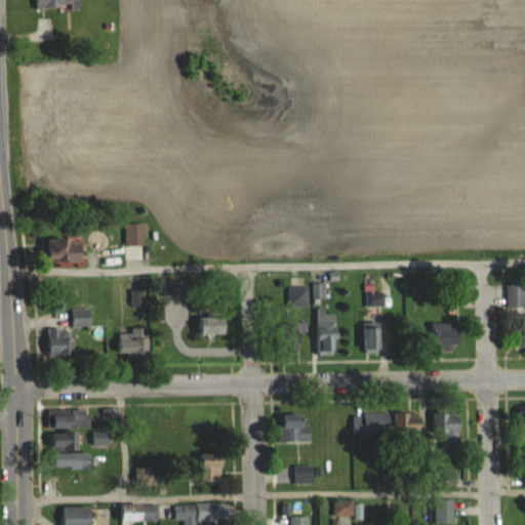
[(81,9),(80,0),(35,0),(36,9),(81,9)]
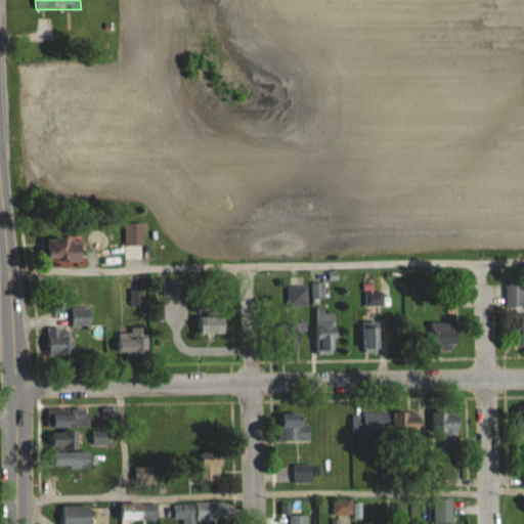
[(49,239),(49,259),(84,259),(84,239),(49,239)]
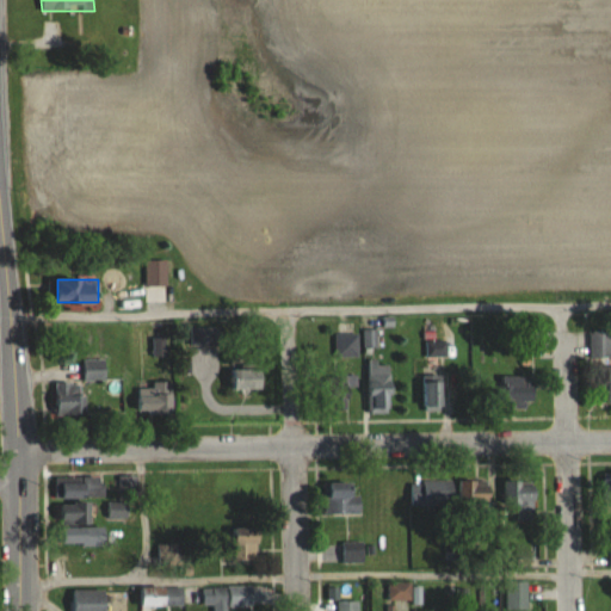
[(610,329),(588,329),(588,359),(610,359),(610,329)]
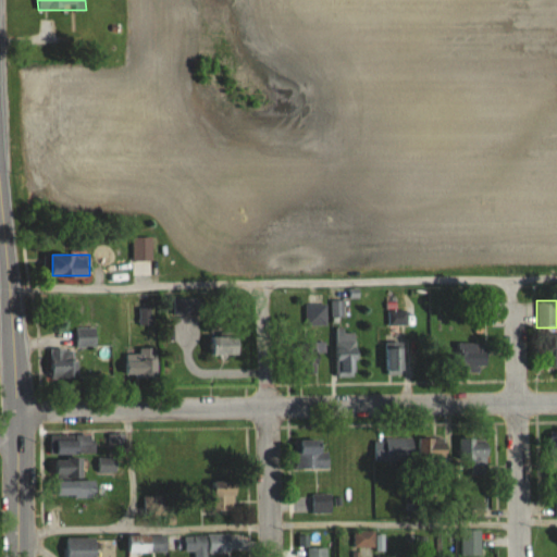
[(325,304),(304,304),(304,326),(325,326),(325,304)]
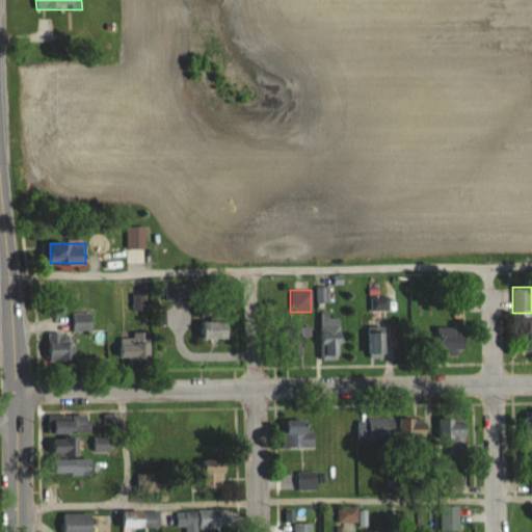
[(73,331),(92,331),(92,313),(73,313),(73,331)]
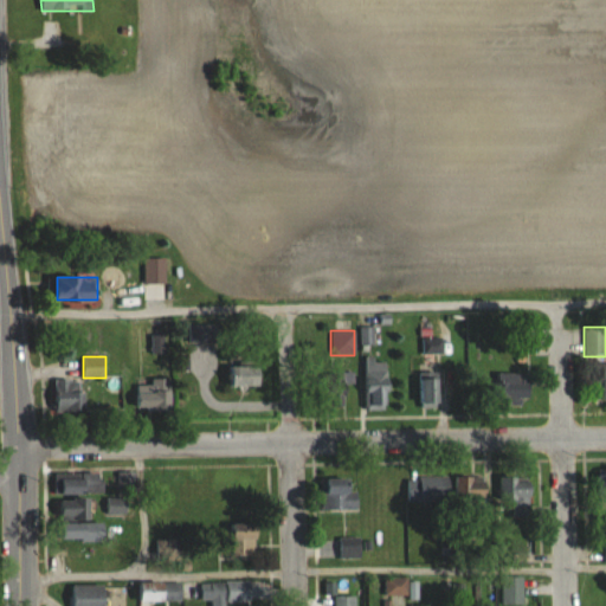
[(388,410),(389,360),(363,360),(363,410),(388,410)]
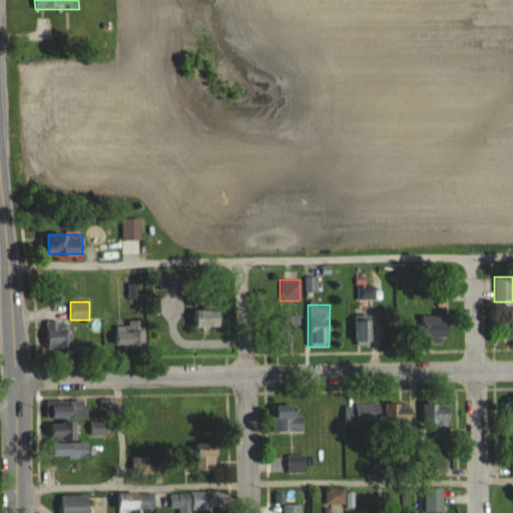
[(221,327),(221,309),(193,309),(193,327),(221,327)]
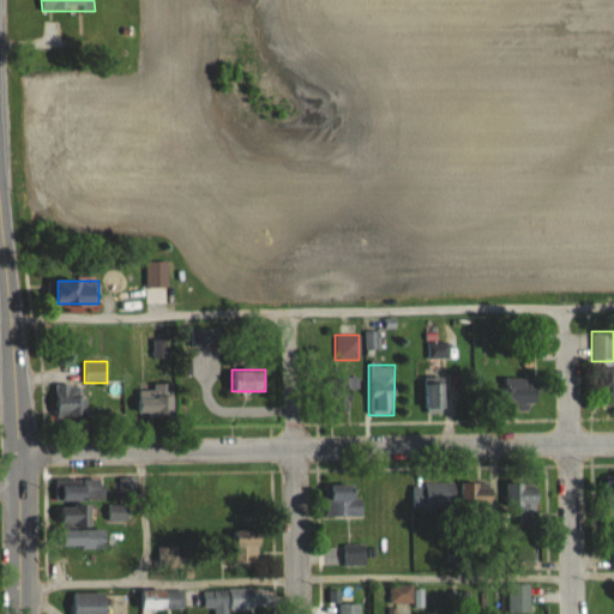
[(350,375),(330,375),(330,416),(350,416),(350,375)]
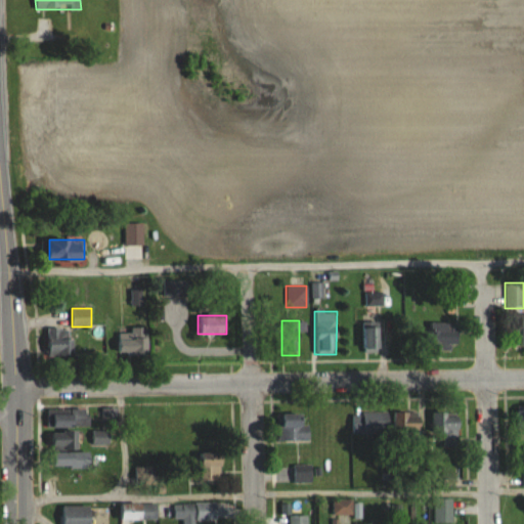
[(381,321),(363,321),(363,352),(381,352),(381,321)]
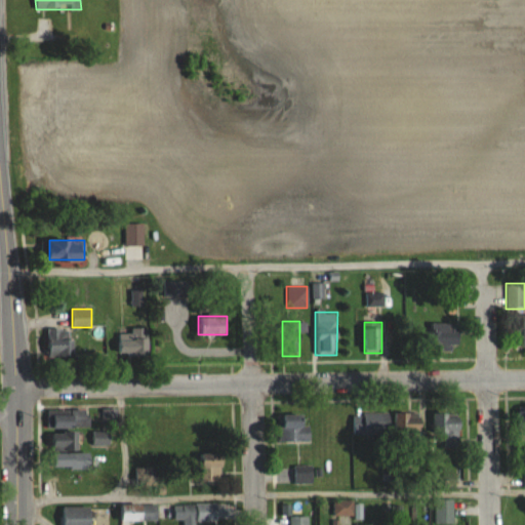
[(458,351),(458,323),(432,323),(432,351),(458,351)]
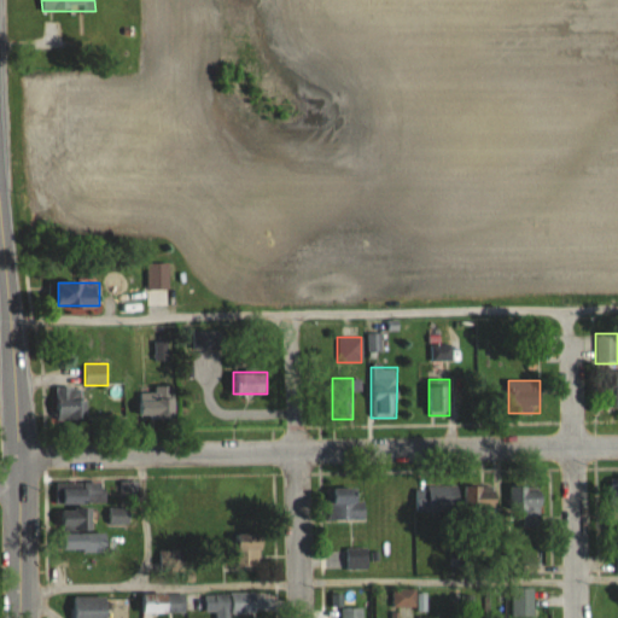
[(56,423),(82,423),(82,386),(56,386),(56,423)]
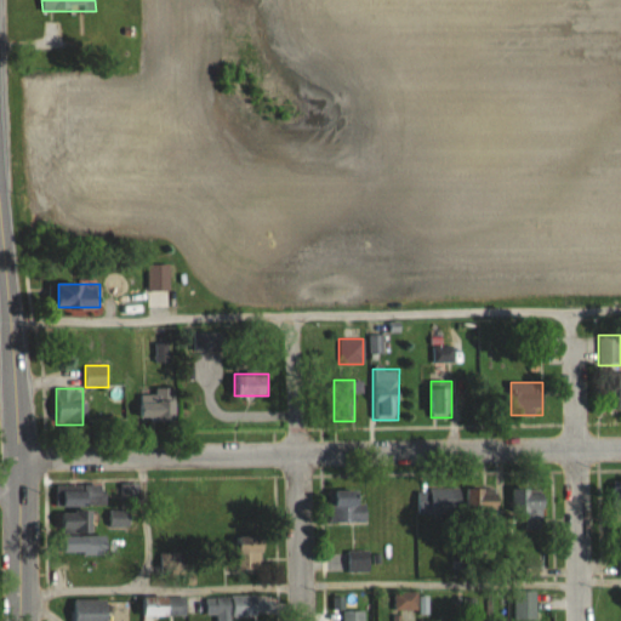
[(138,396),(138,421),(176,421),(176,396),(138,396)]
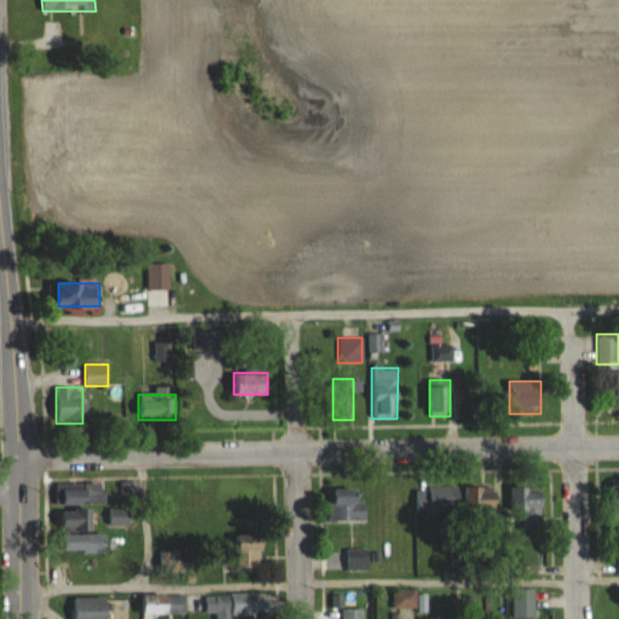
[(120,482),(120,504),(138,504),(138,482),(120,482)]
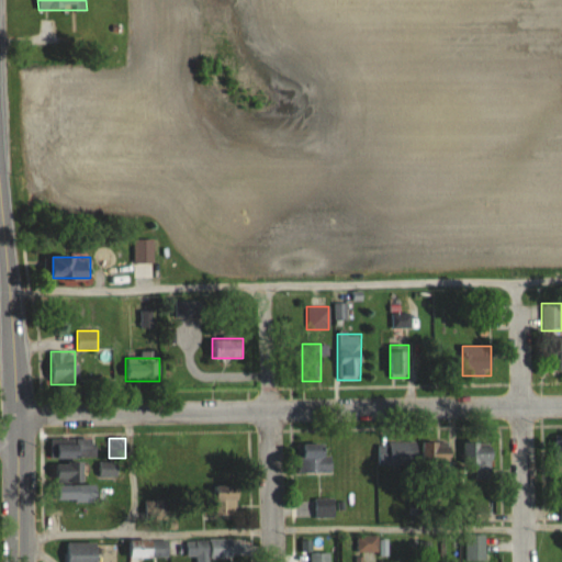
[(93,458),(93,439),(51,439),(51,458),(93,458)]
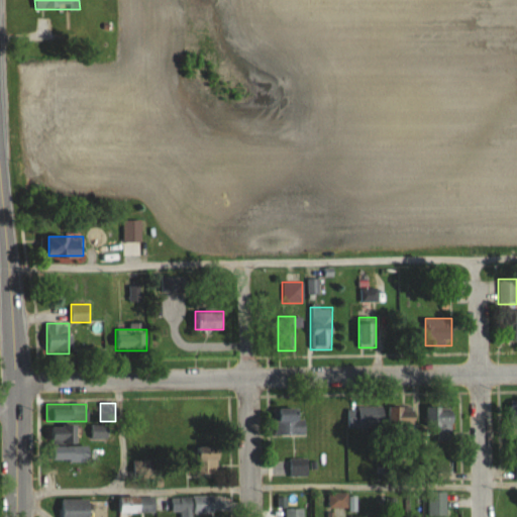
[(415,425),(415,406),(399,406),(400,426),(415,425)]
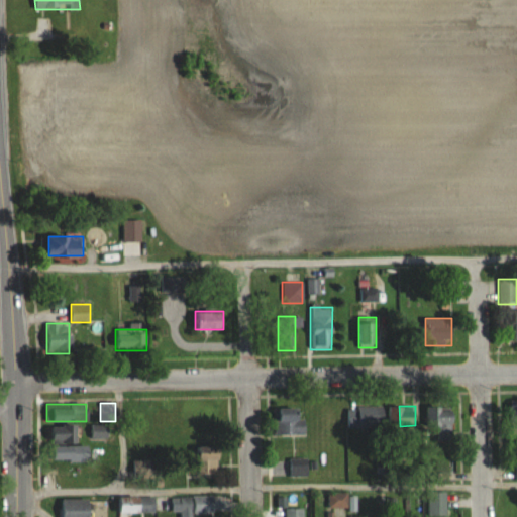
[(346,407),(346,429),(385,429),(385,407),(346,407)]
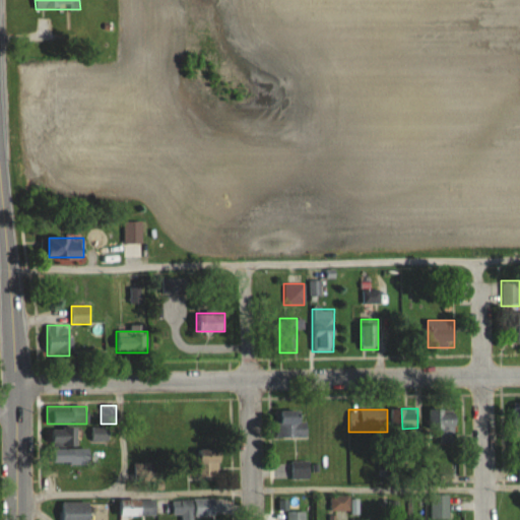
[(456,443),(456,409),(431,409),(431,428),(440,428),(440,443),(456,443)]
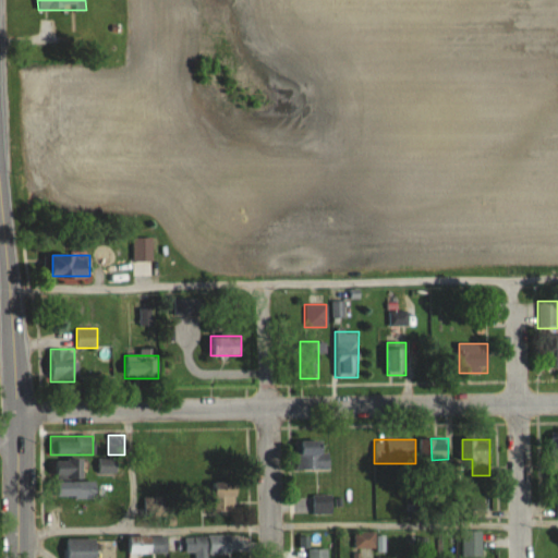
[(328,469),(328,440),(295,440),(295,469),(328,469)]
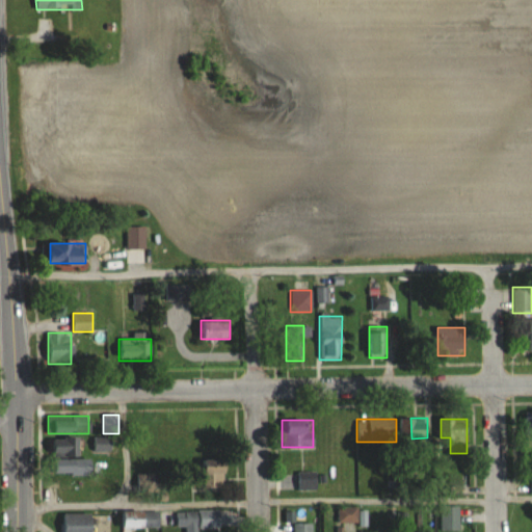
[(51,456),(79,456),(79,437),(51,437),(51,456)]
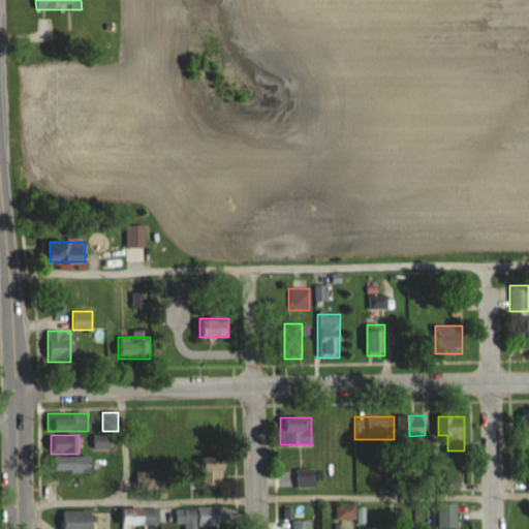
[(51,457),(51,472),(90,472),(90,457),(51,457)]
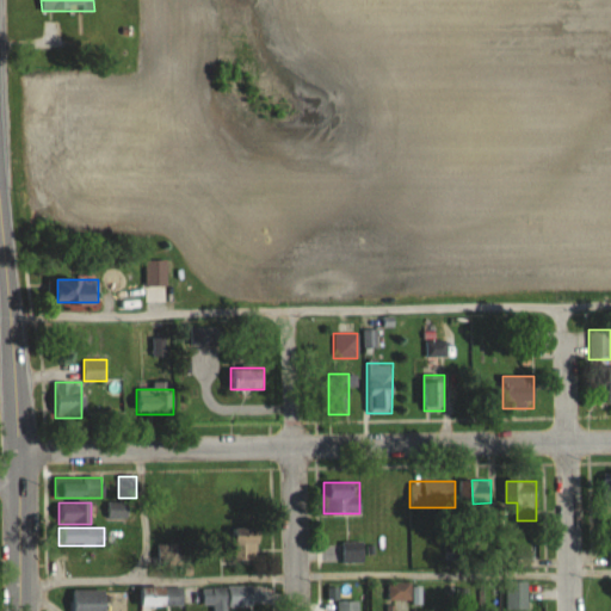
[(260,528),(234,528),(234,560),(260,560),(260,528)]
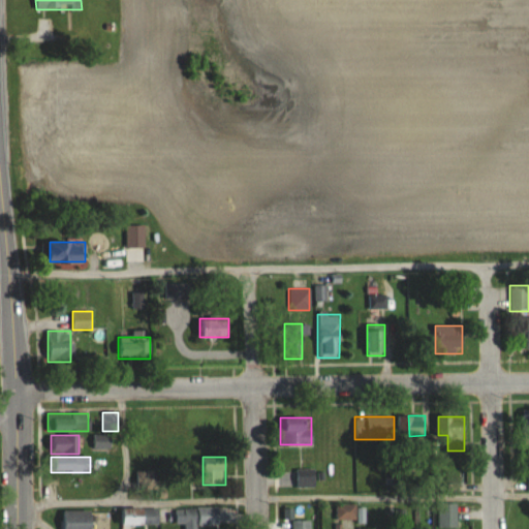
[(315,487),(315,469),(294,469),(294,487),(315,487)]
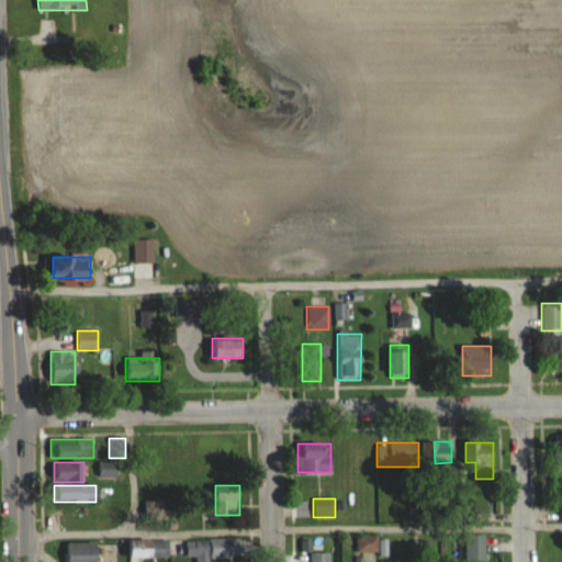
[(465,561),(485,561),(485,535),(465,535),(465,561)]
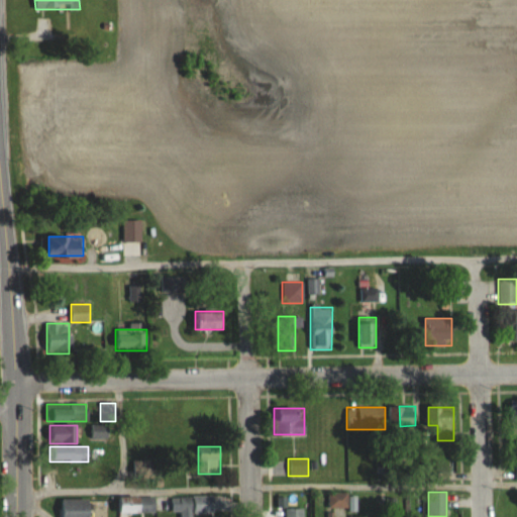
[(345,507),(345,494),(329,494),(329,507),(345,507)]
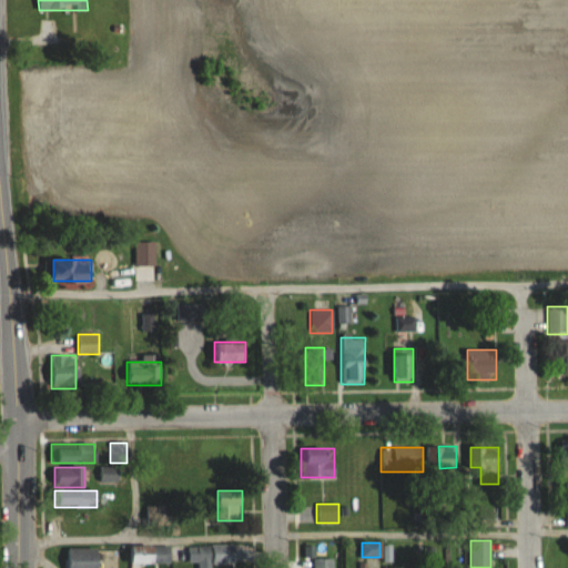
[(251,565),(251,544),(211,544),(211,565),(251,565)]
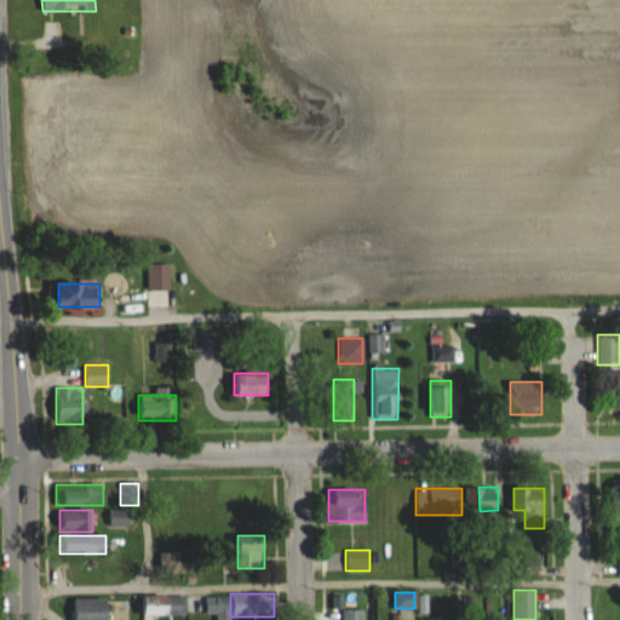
[(73,619),(107,619),(107,600),(74,600),(73,619)]
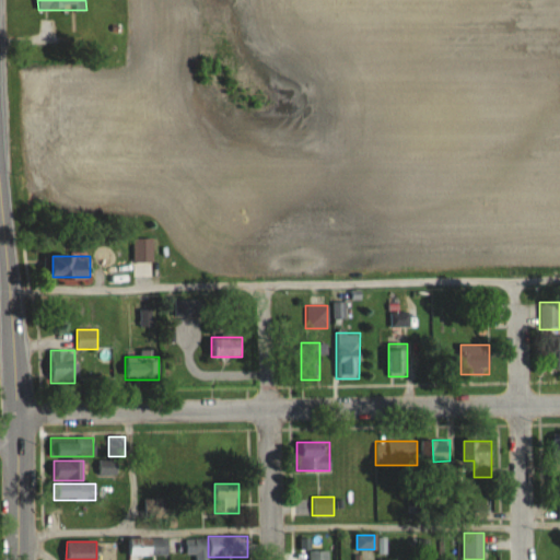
[(328,559),(329,550),(308,550),(308,559),(328,559)]
